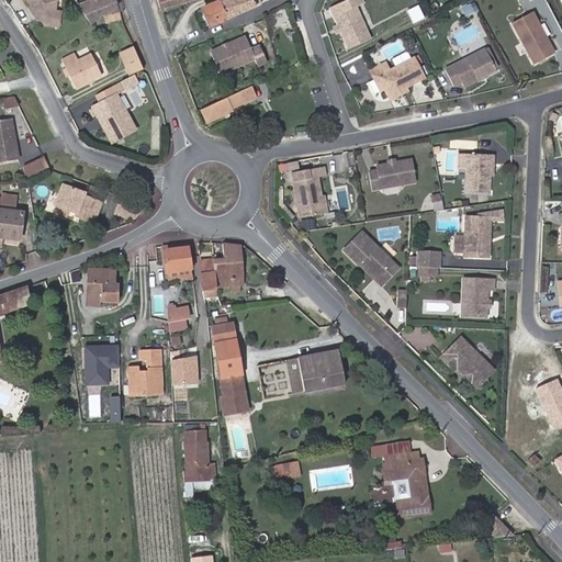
[(58,1),(60,0),(30,0),(34,7),(38,8),(37,17),(40,20),(45,21),(45,24),(55,26),(57,11),(58,1)]
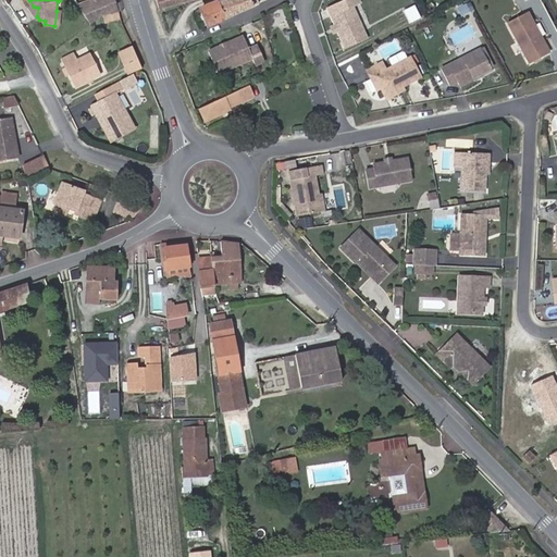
[(116,2),(94,10),(89,0),(78,5),(90,24),(103,14),(119,11),(116,2)]
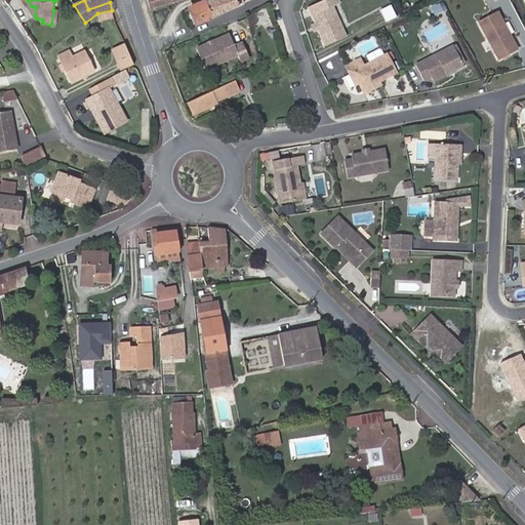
[(85,0),(84,0),(88,9),(110,2),(109,0),(85,0)]
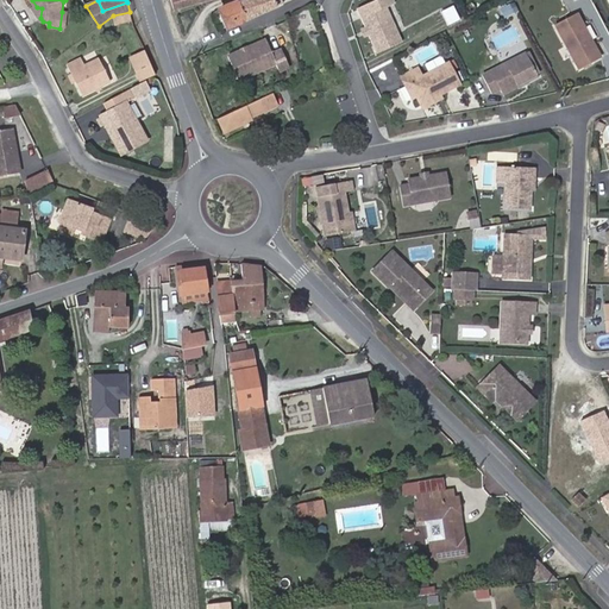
[(180,0),(170,0),(174,10),(183,7),(180,0)]
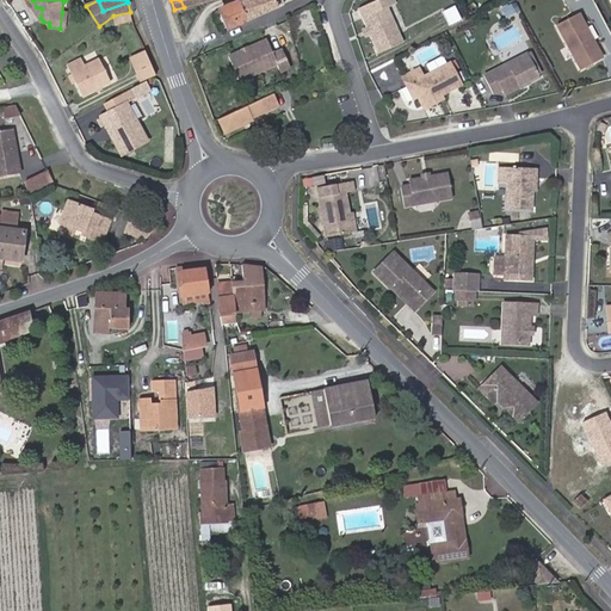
[(242,0),(240,1),(248,19),(284,4),(283,0),(242,0)]
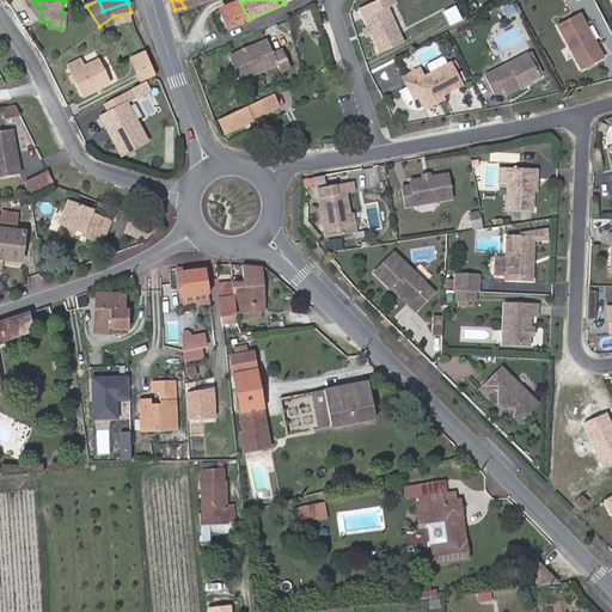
[(393,1),(392,0),(372,0),(357,6),(378,50),(401,40),(385,5),(393,1)]
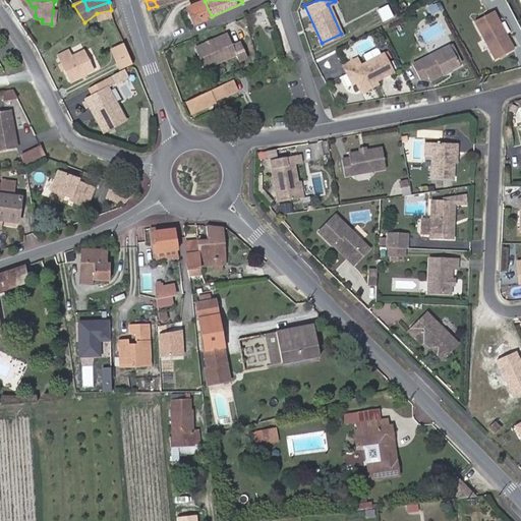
[(186,9),(193,24),(212,16),(205,1),(186,9)]
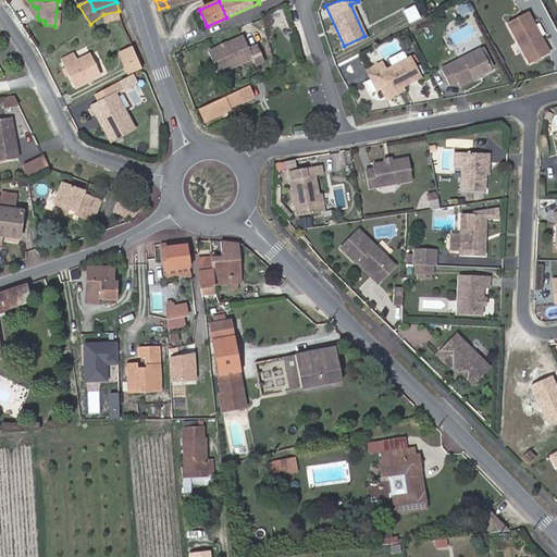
[(458,19),(470,12),(466,4),(453,11),(458,19)]
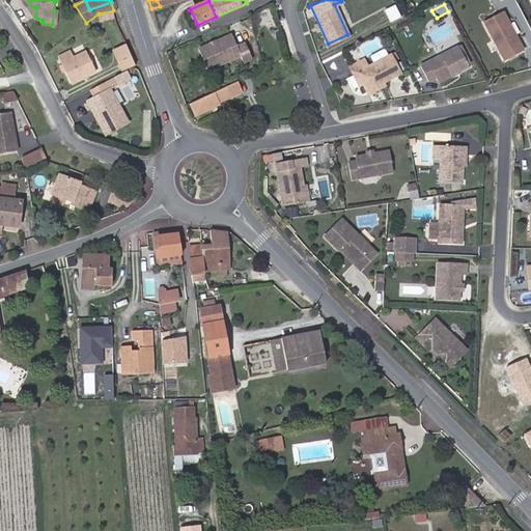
[(115,18),(113,10),(99,14),(101,21),(115,18)]
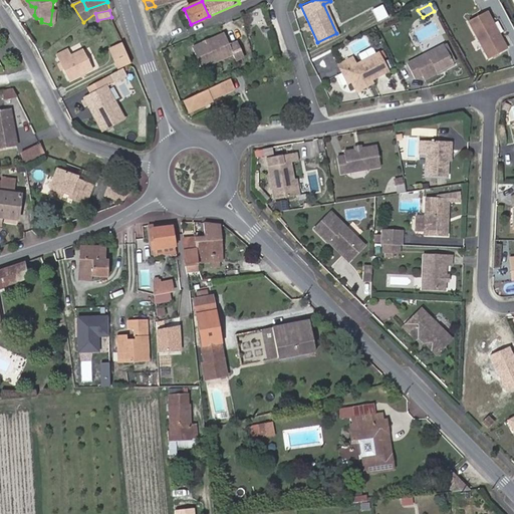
[(507,49),(486,12),(467,23),(488,59),(507,49)]
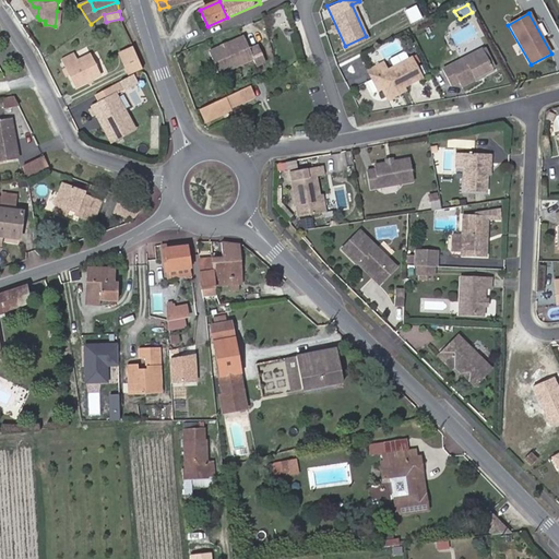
[(251,49),(245,36),(210,50),(219,73),(254,58),(258,66),(266,61),(260,45),(251,49)]
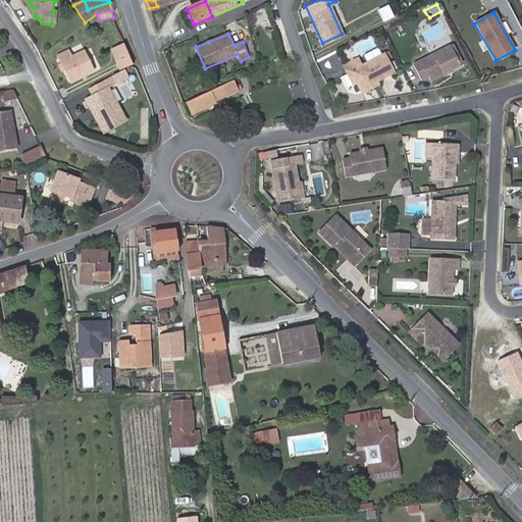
[(134,64),(124,44),(112,50),(122,70),(124,69),(134,64)]
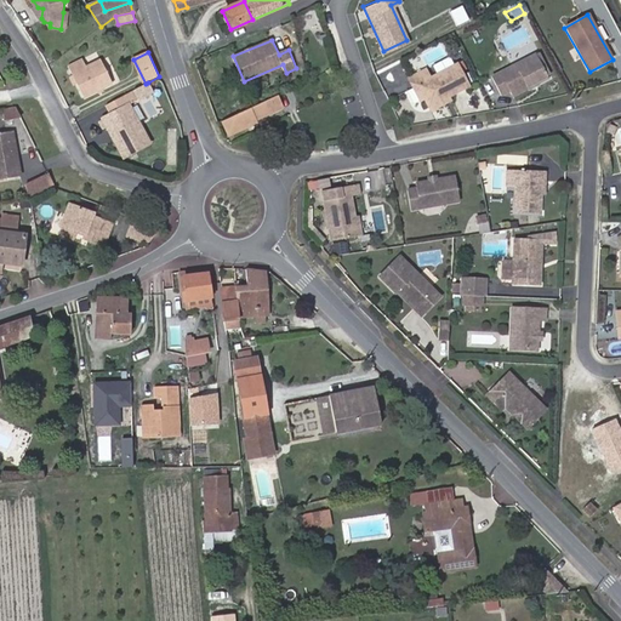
[(534,55),(490,77),(500,96),(507,92),(508,96),(524,87),(545,78),(534,55)]
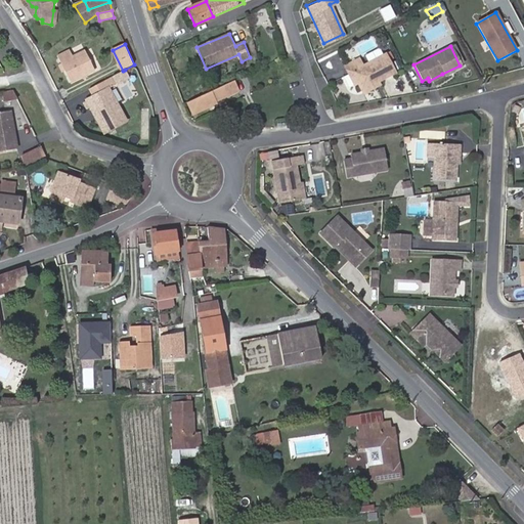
[(73,56),(70,49),(56,55),(71,82),(94,71),(85,50),(73,56)]
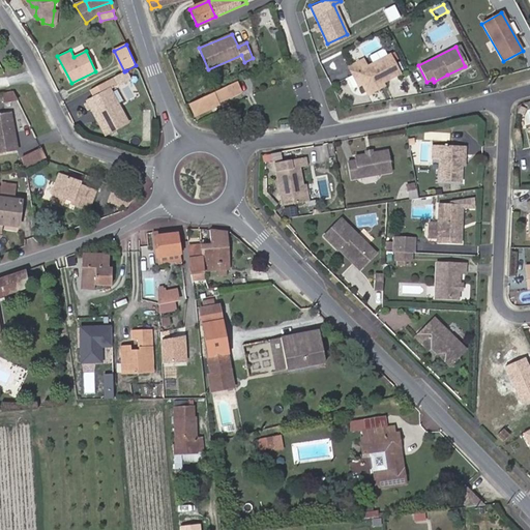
[(363,58),(349,66),(353,74),(357,71),(362,82),(362,83),(366,90),(383,81),(400,72),(390,54),(366,66),(363,58)]
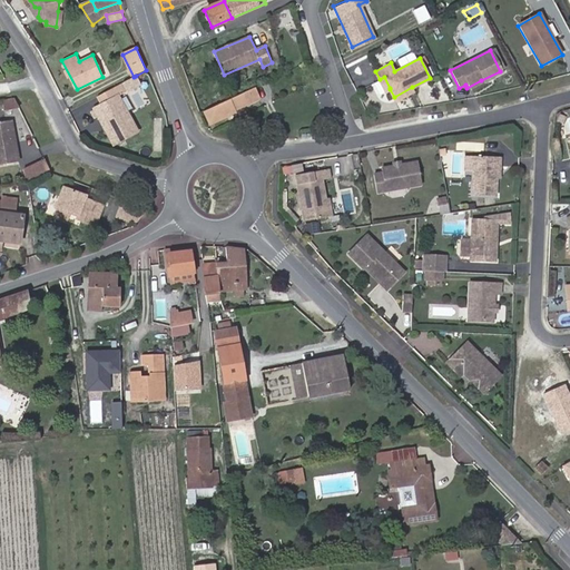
[(500,71),(481,80),(483,85),(502,75),(500,71)]
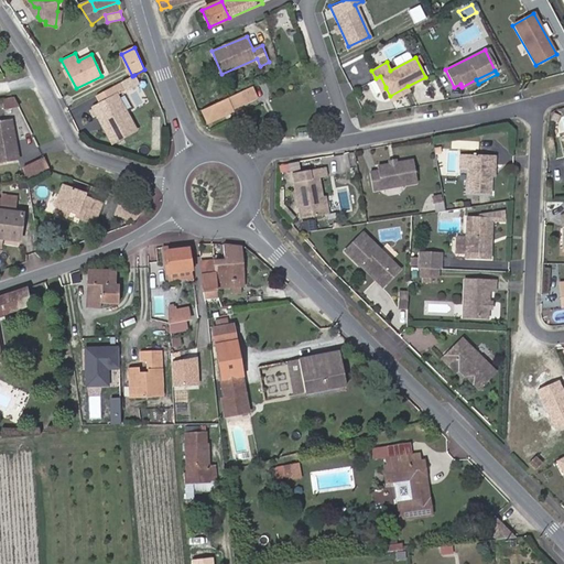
[(132,76),(120,83),(125,91),(139,84),(134,75),(132,76)]
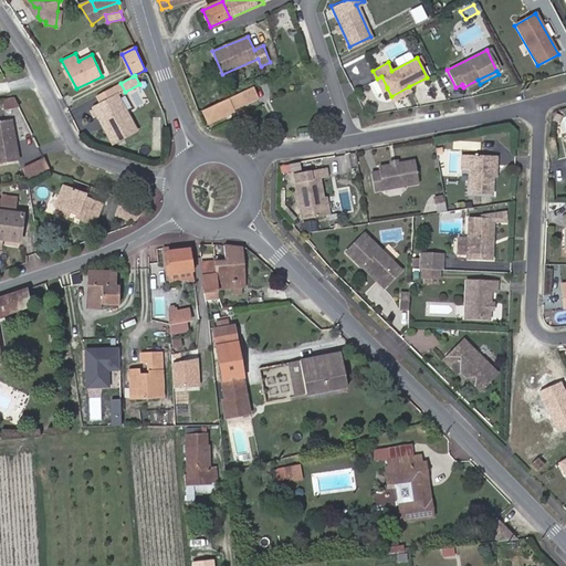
[(387,87),(381,76),(377,79),(371,82),(376,93),(387,87)]
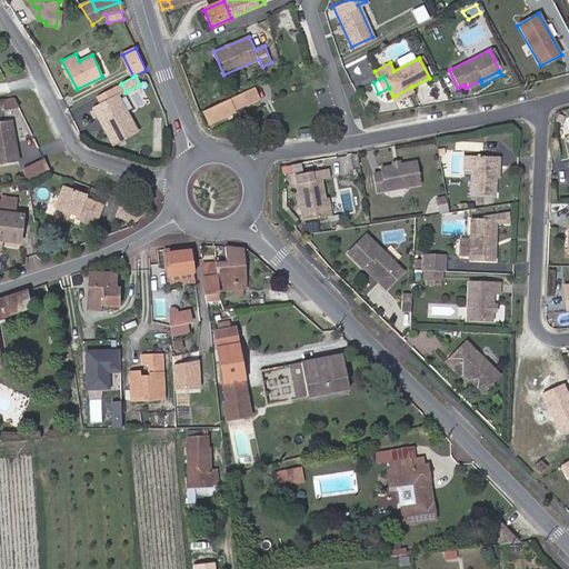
[(411,87),(393,97),(395,100),(412,91),(411,87)]
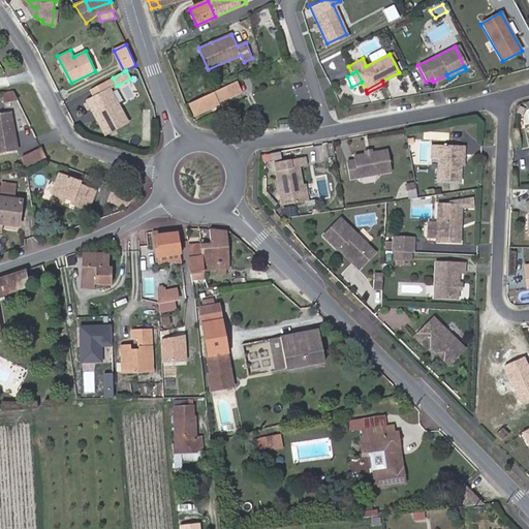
[(206,95),(217,89),(215,84),(203,89),(206,95)]
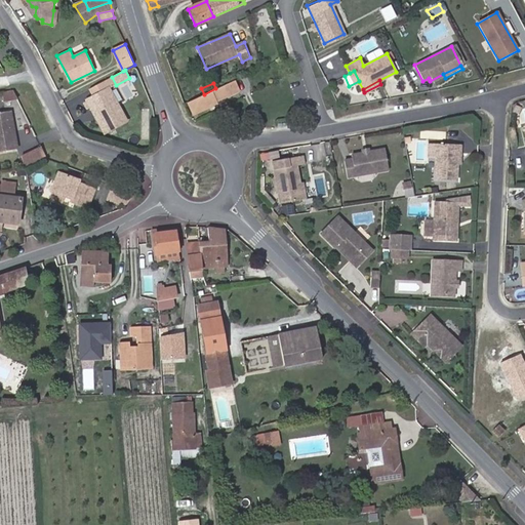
[(204,94),(194,99),(199,111),(216,104),(215,102),(228,95),(223,85),(215,88),(204,94)]
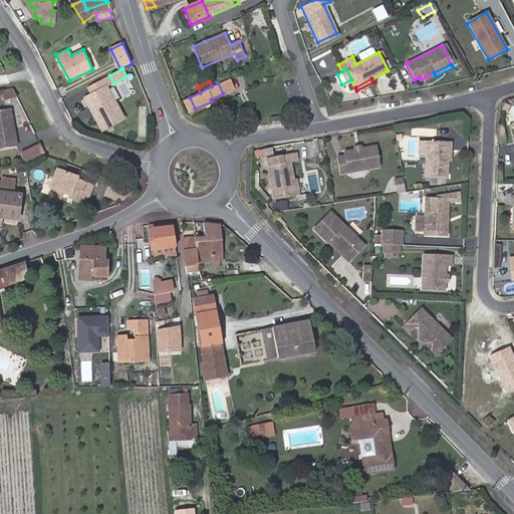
[(123,119),(106,87),(85,97),(89,105),(93,103),(106,127),(123,119)]
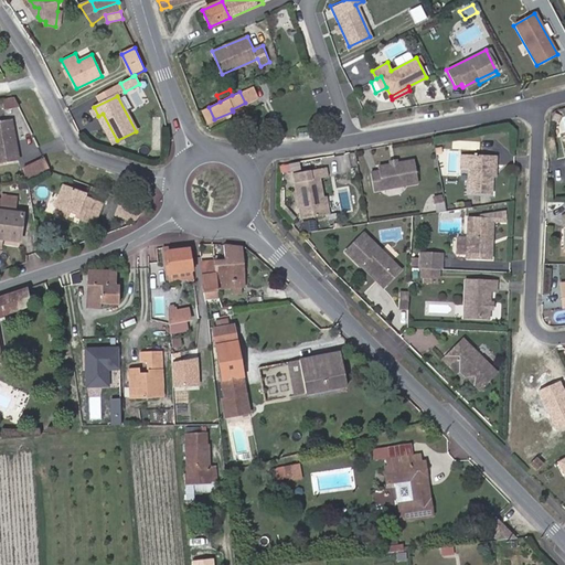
[(13,97),(2,99),(3,108),(18,106),(13,97)]
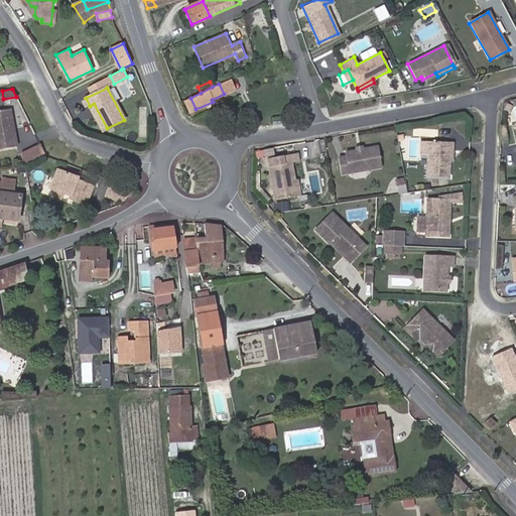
[(190,112),(196,109),(190,98),(185,100),(190,112)]
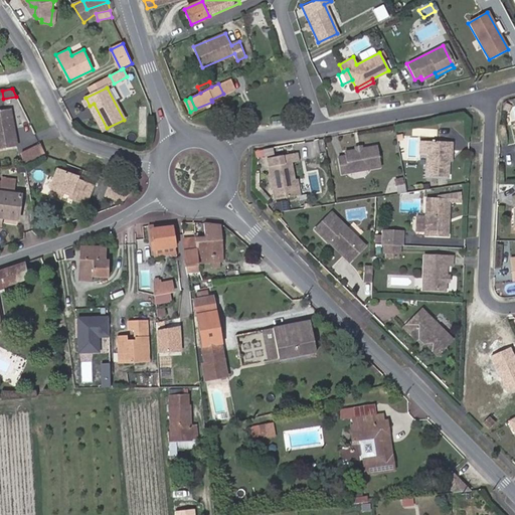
[(107,128),(94,104),(90,106),(103,130),(107,128)]
